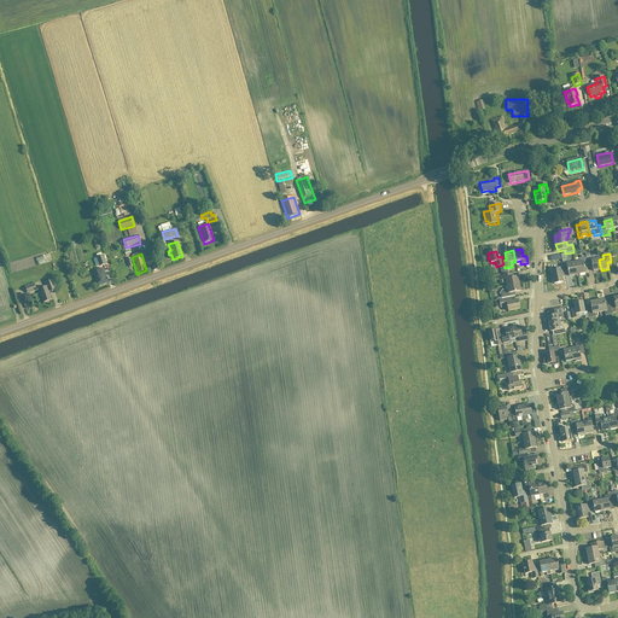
[(586,258),(588,266),(592,266),(593,272),(601,270),(599,260),(598,256),(586,258)]
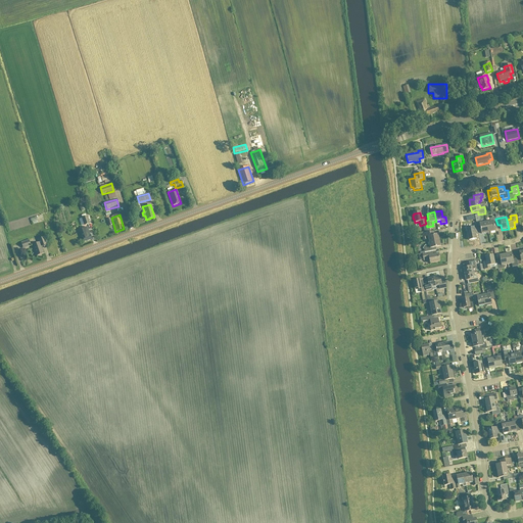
[(486,223),(488,233),(495,232),(494,225),(497,225),(495,219),(495,218),(489,219),(490,223),(486,223)]
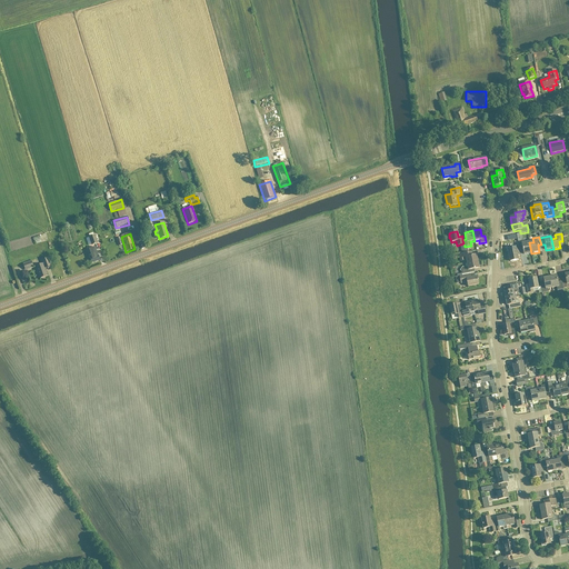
[(518,241),(519,247),(519,249),(522,248),(523,255),(531,253),(529,242),(526,243),(525,240),(518,241)]
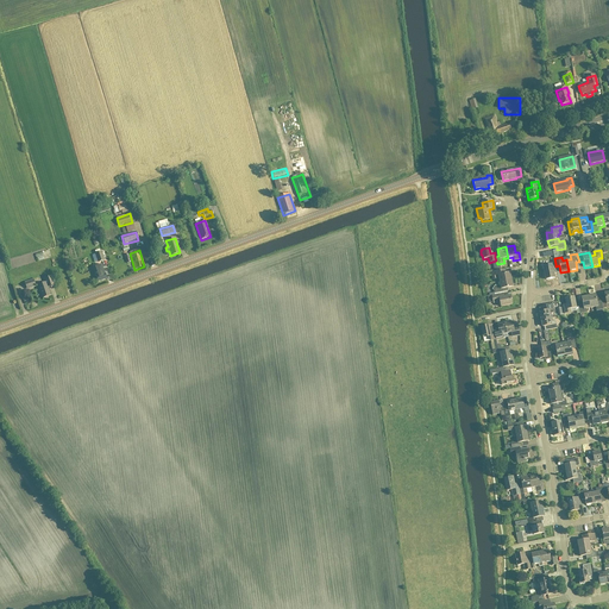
[(556,267),(556,264),(548,265),(550,269),(544,269),(546,281),(554,278),(554,275),(557,274),(556,267)]
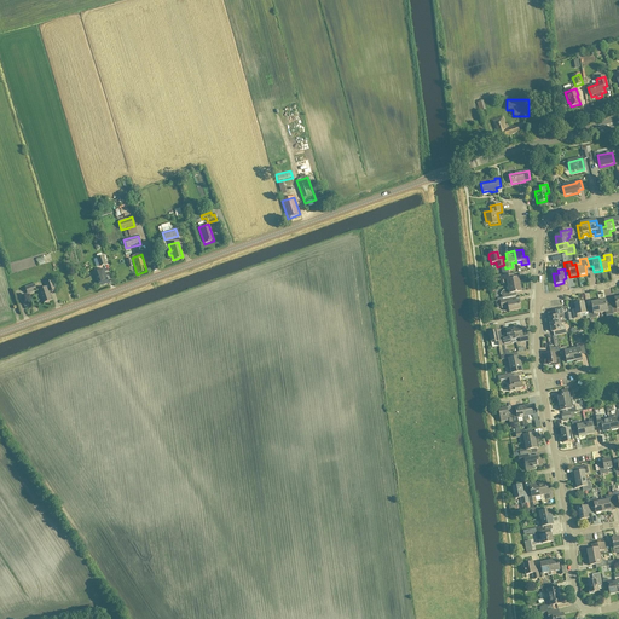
[(103,270),(94,273),(96,278),(96,282),(98,282),(99,287),(109,284),(106,278),(103,270)]
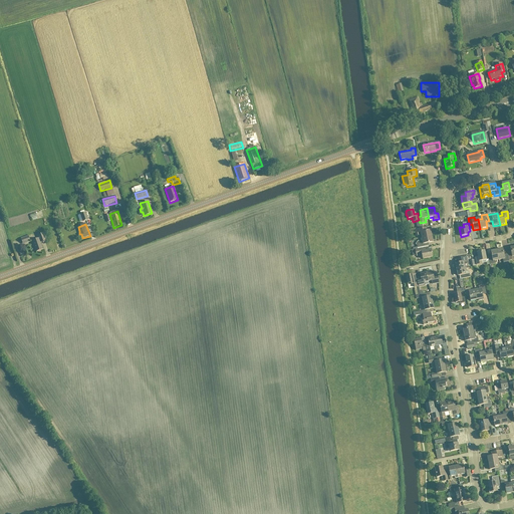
[(422,235),(422,239),(432,237),(431,231),(427,231),(426,228),(415,230),(417,236),(422,235)]
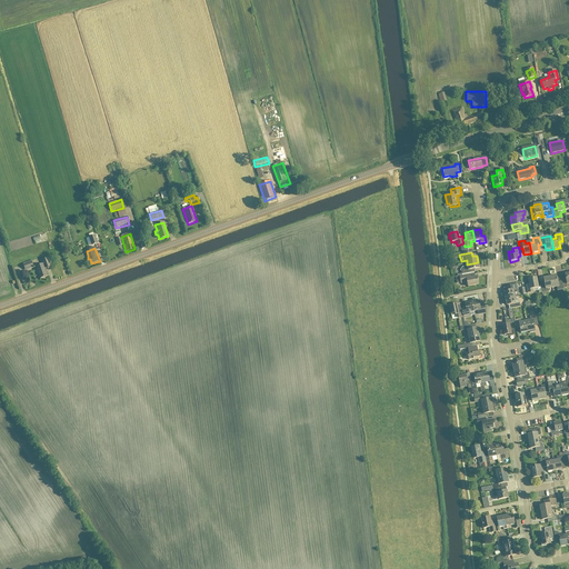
[(42,265),(35,267),(39,279),(47,276),(46,271),(45,271),(43,269),(51,267),(48,258),(41,260),(42,265)]
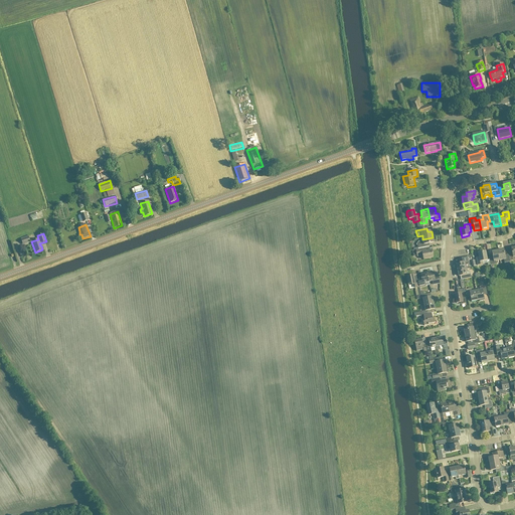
[(28,236),(20,239),(22,245),(30,242),(28,236)]
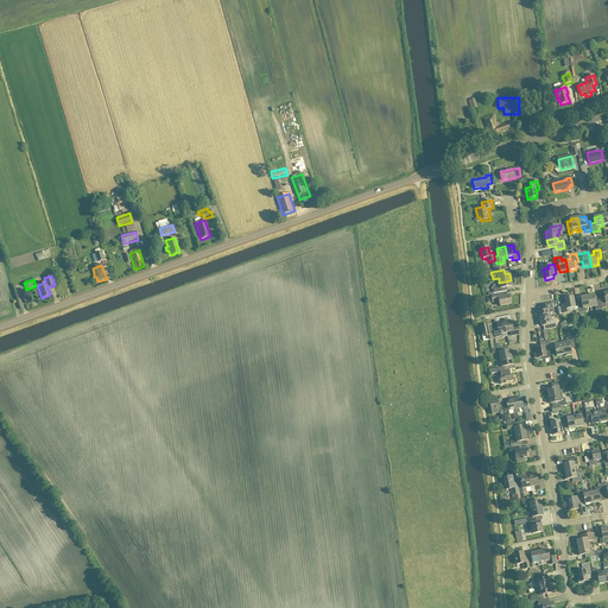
[(512,286),(511,280),(499,283),(500,285),(496,286),(494,285),(492,290),(493,290),(494,293),(505,291),(505,289),(512,286)]
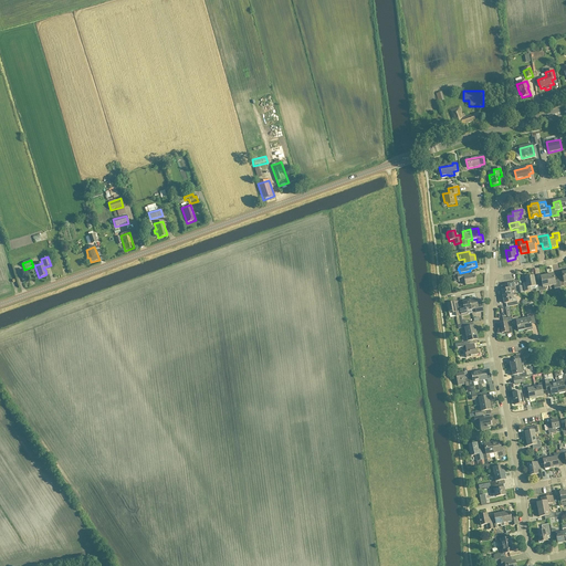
[(458,275),(459,282),(465,281),(465,285),(477,283),(474,275),(468,278),(467,274),(469,273),(458,275)]
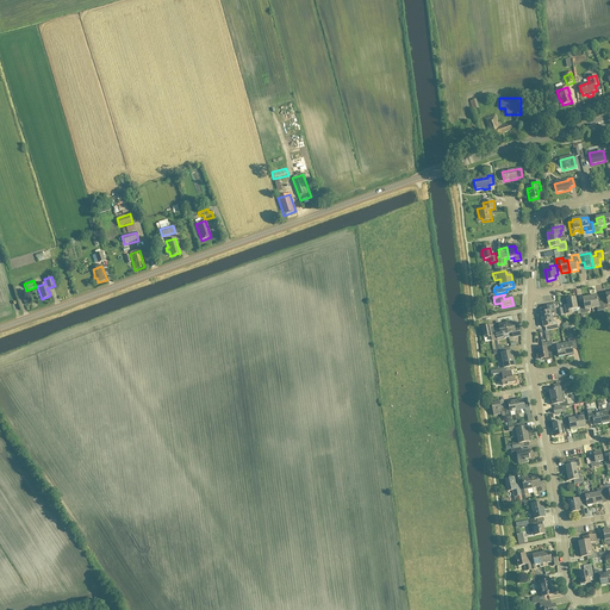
[(597,312),(604,310),(603,303),(598,303),(597,296),(590,297),(592,309),(597,309),(597,312)]
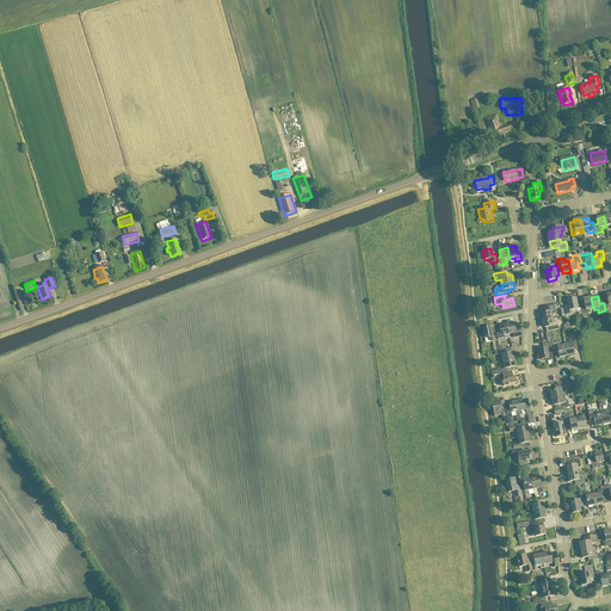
[(593,309),(591,297),(584,300),(585,307),(580,307),(582,315),(584,315),(588,314),(588,310),(593,309)]
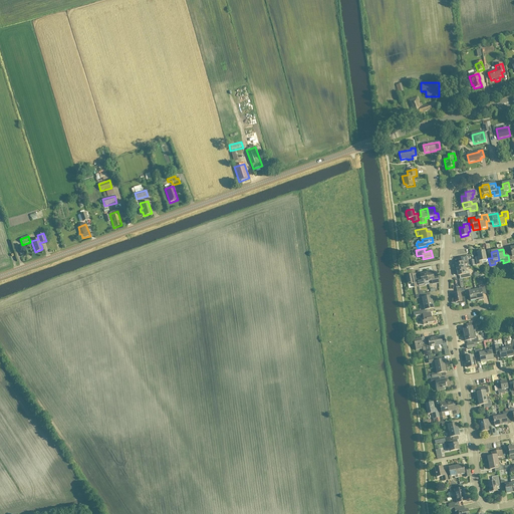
[(475,259),(477,265),(482,264),(481,261),(486,260),(485,251),(477,253),(478,258),(475,259)]
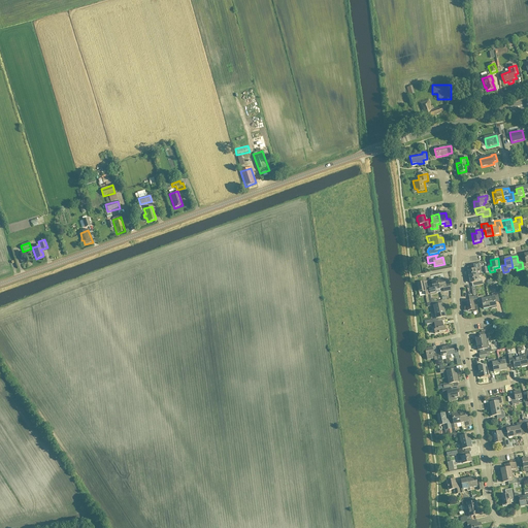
[(468,271),(469,277),(476,275),(476,272),(481,271),(479,265),(472,266),(468,267),(469,271),(468,271)]
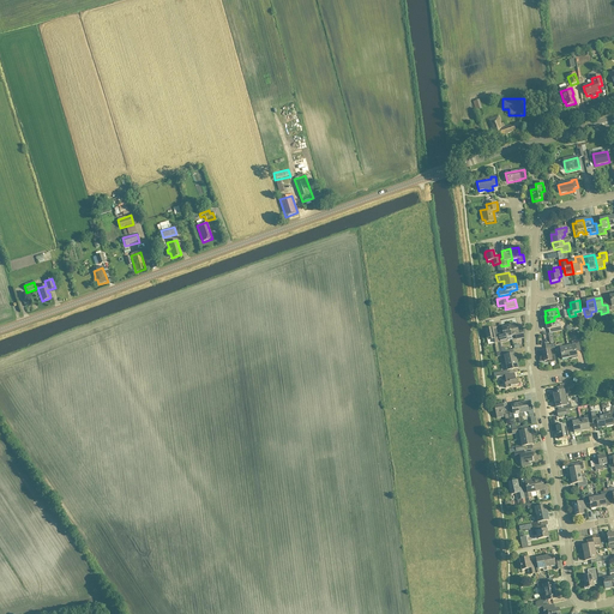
[(557,320),(554,320),(546,323),(547,330),(552,329),(553,333),(561,332),(560,324),(558,325),(557,320)]
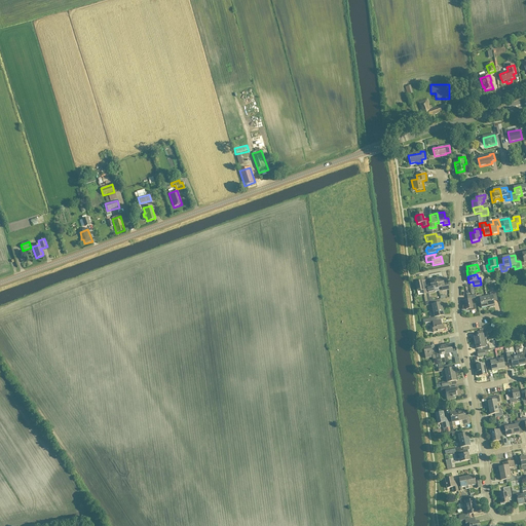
[(443,279),(437,280),(438,289),(442,288),(442,291),(449,290),(447,283),(444,284),(443,279)]
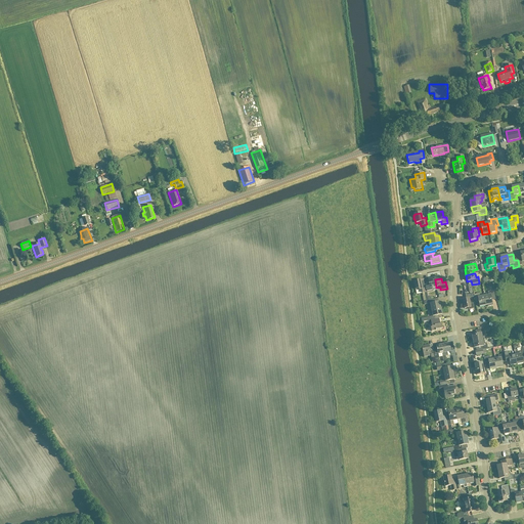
[(416,292),(423,290),(423,294),(425,293),(427,293),(426,286),(425,285),(425,286),(422,286),(421,280),(420,280),(420,279),(416,280),(417,281),(413,281),(415,286),(413,286),(415,290),(416,290),(416,292)]
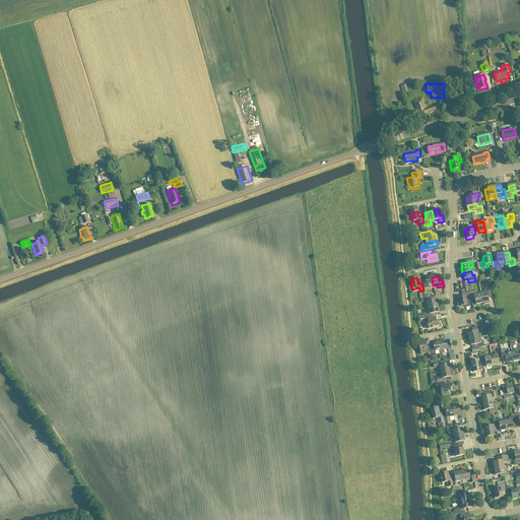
[(426,283),(423,283),(424,290),(430,289),(434,288),(433,285),(432,277),(425,278),(426,283)]
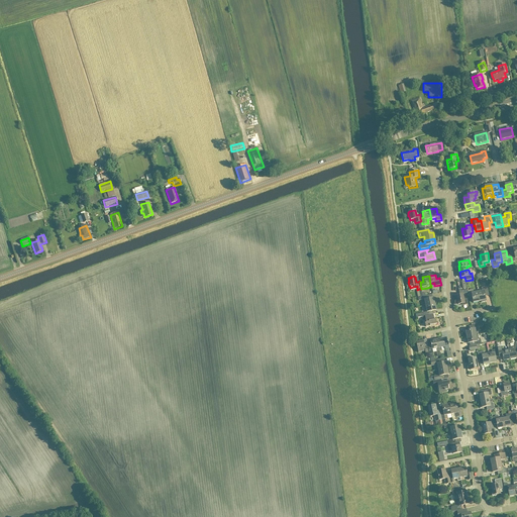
[(482,302),(486,301),(485,294),(488,293),(487,287),(481,289),(482,292),(478,293),(480,302),(482,301),(482,302)]
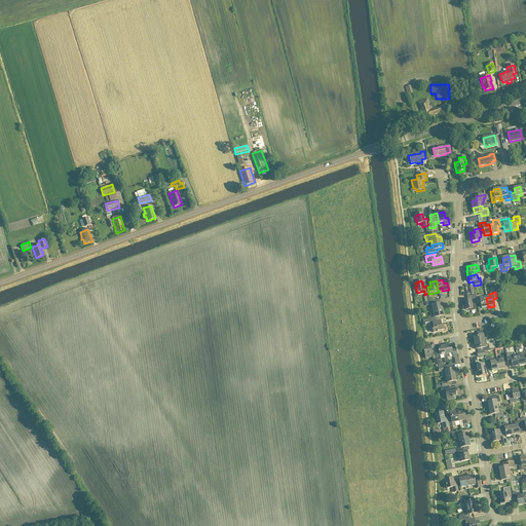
[(488,307),(486,298),(482,298),(481,295),(476,296),(477,303),(480,302),(481,308),(488,307)]
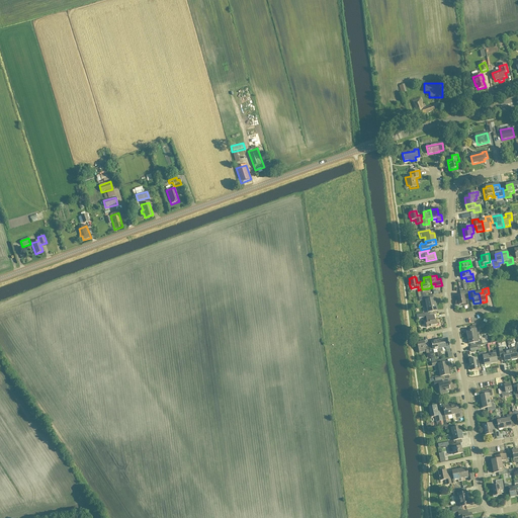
[(457,296),(458,306),(463,305),(463,307),(466,306),(467,304),(467,300),(464,301),(463,295),(466,294),(465,291),(460,292),(460,295),(457,296)]
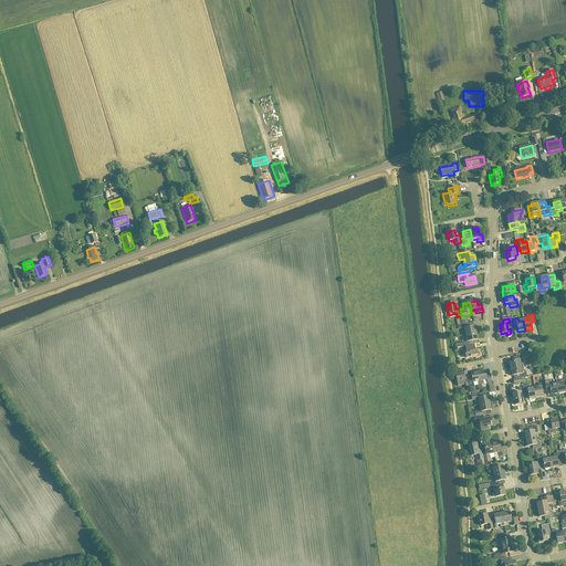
[(458,326),(459,329),(464,328),(467,335),(477,333),(474,326),(467,328),(465,324),(463,325),(460,325),(458,326)]
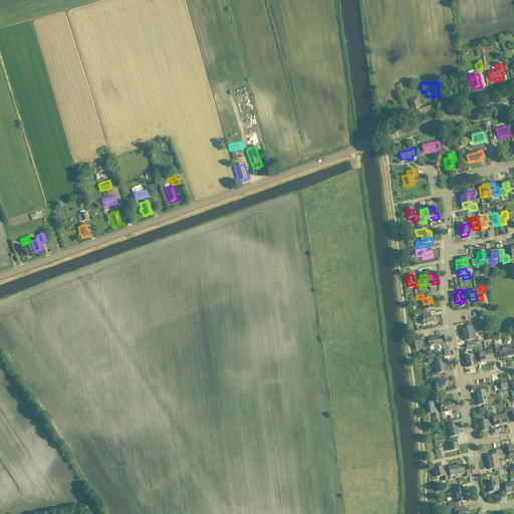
[(420,315),(427,314),(427,310),(434,309),(433,302),(424,304),(425,311),(419,312),(420,315)]
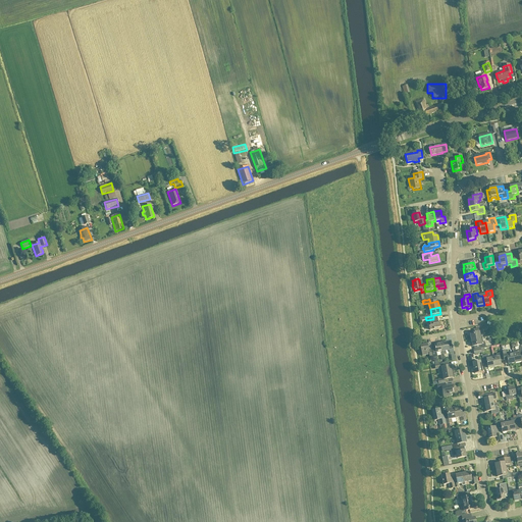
[(437,318),(433,319),(426,320),(427,324),(429,323),(430,326),(429,327),(430,330),(434,329),(434,328),(440,327),(440,323),(438,323),(437,318)]
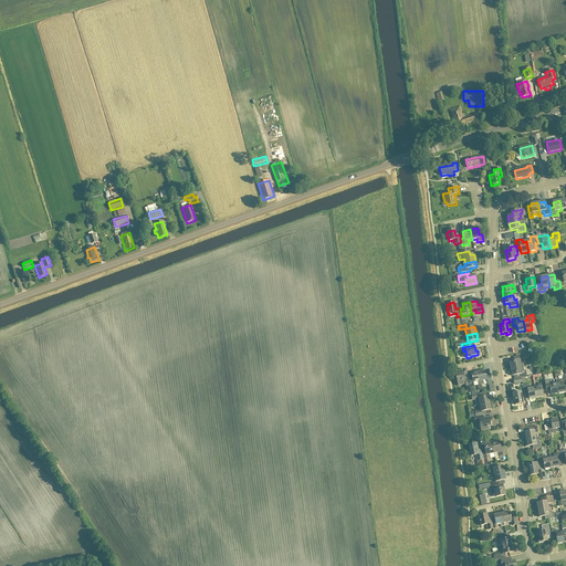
[(510,363),(511,369),(521,367),(520,363),(524,362),(523,356),(515,357),(516,360),(510,363)]
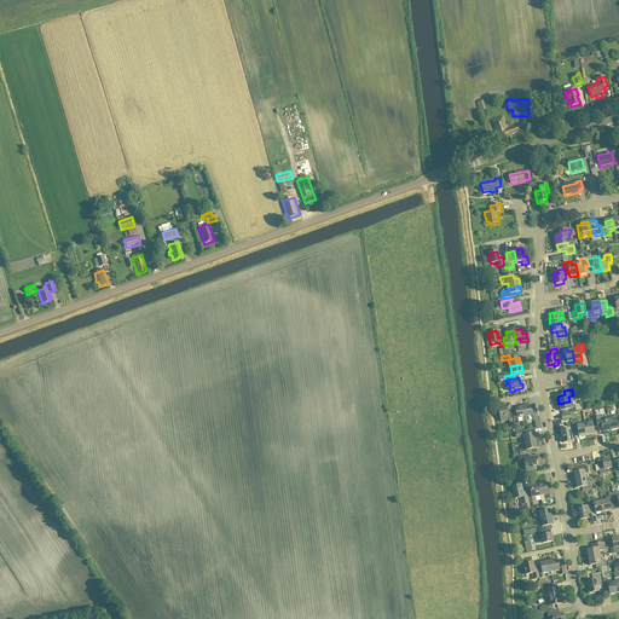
[(571,406),(571,404),(570,401),(559,404),(559,406),(557,406),(559,412),(567,410),(568,415),(570,414),(576,412),(574,406),(571,406)]
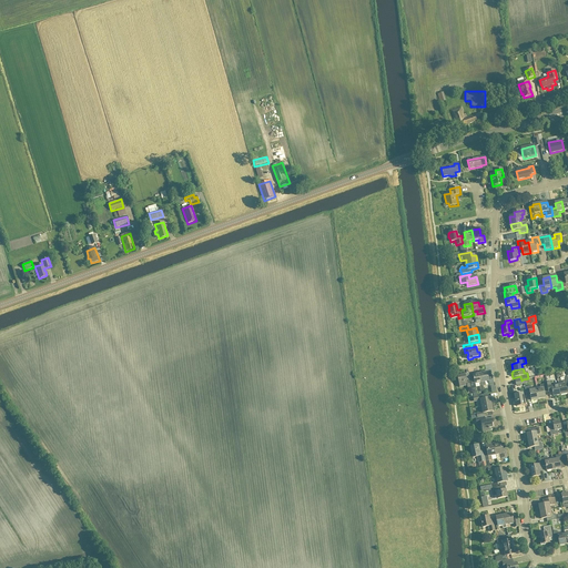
[(494,385),(492,376),(489,377),(488,372),(483,373),(483,374),(480,374),(483,386),(485,386),(485,383),(488,382),(489,386),(494,385)]
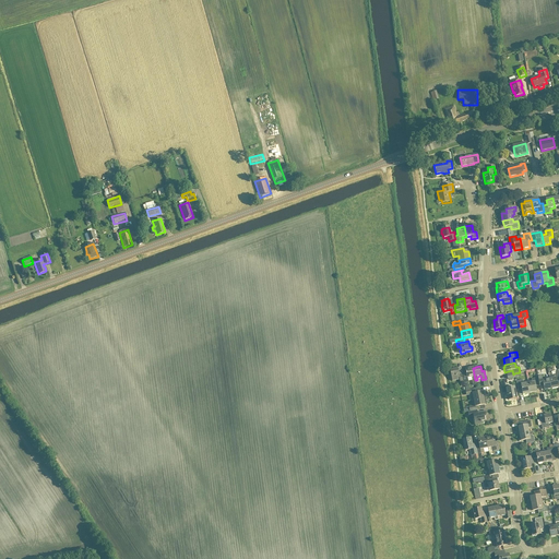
[(475,380),(473,368),(465,370),(466,373),(462,375),(465,388),(468,387),(467,378),(471,378),(472,381),(475,380)]
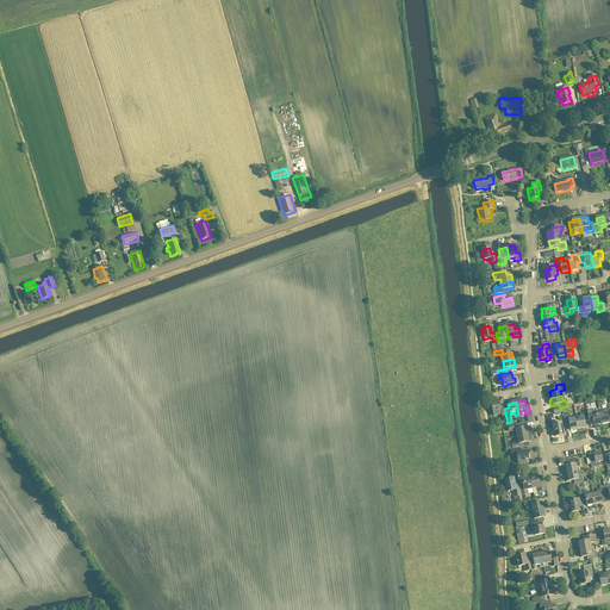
[(491,404),(493,416),(502,415),(503,418),(506,417),(504,409),(500,410),(499,403),(491,404)]
